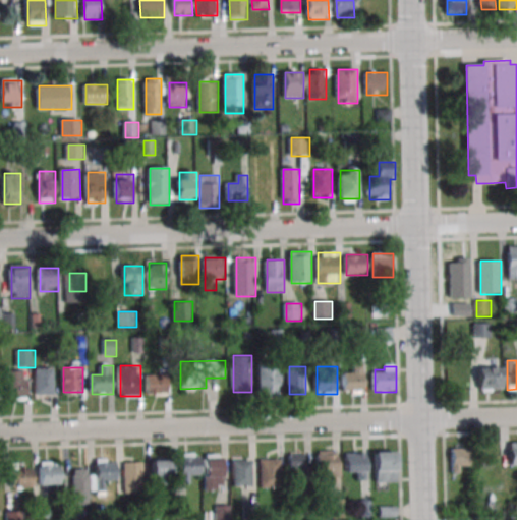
[(261,367),(261,395),(279,395),(279,367),(261,367)]
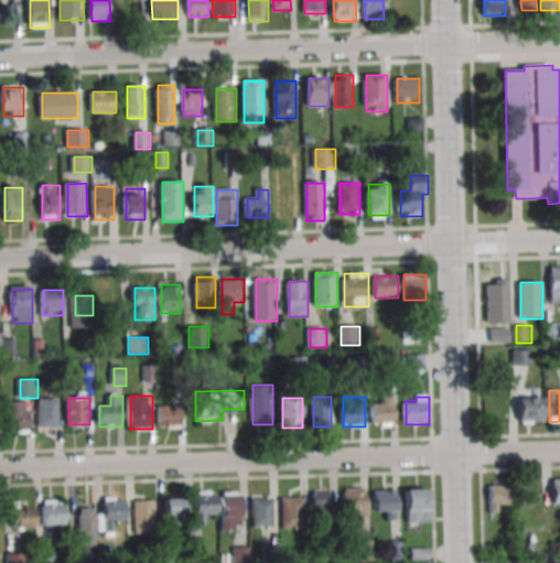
[(40,399),(40,429),(60,429),(60,399),(40,399)]
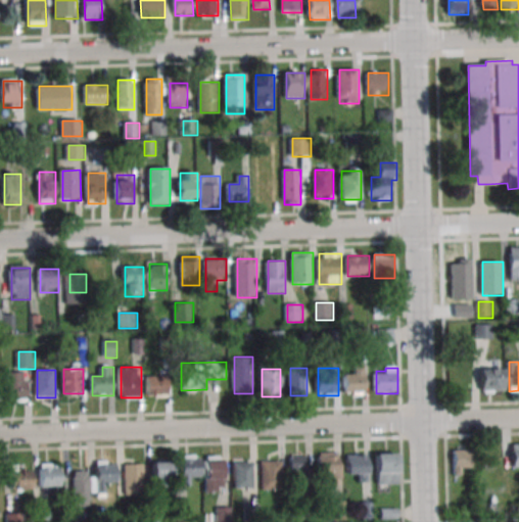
[(346,394),(367,394),(367,370),(346,370),(346,394)]
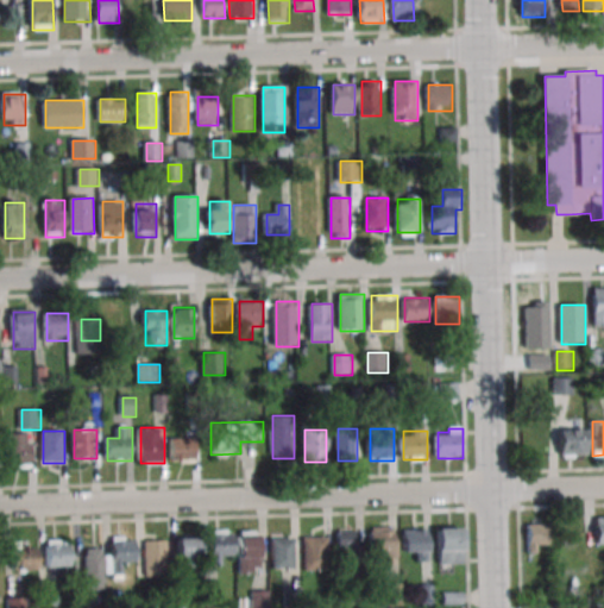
[(589,457),(589,431),(561,431),(561,457),(589,457)]
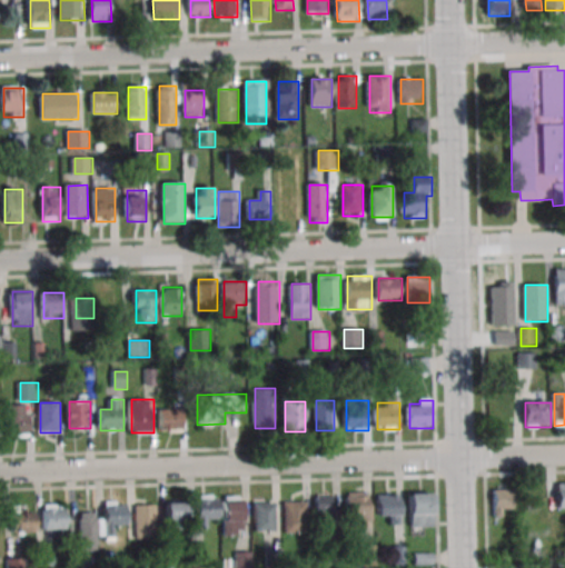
[(31,436),(31,405),(8,405),(8,436),(31,436)]
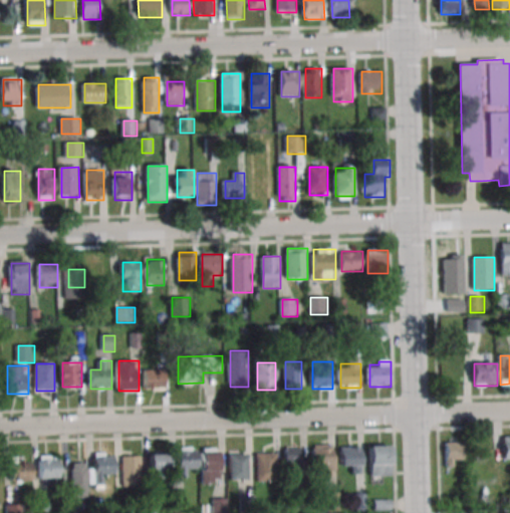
[(146,390),(167,390),(167,369),(146,369),(146,390)]
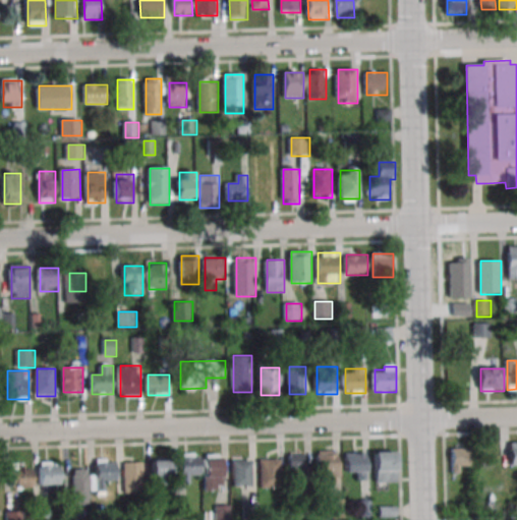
[(471,449),(453,449),(453,474),(463,474),(463,468),(471,468),(471,449)]
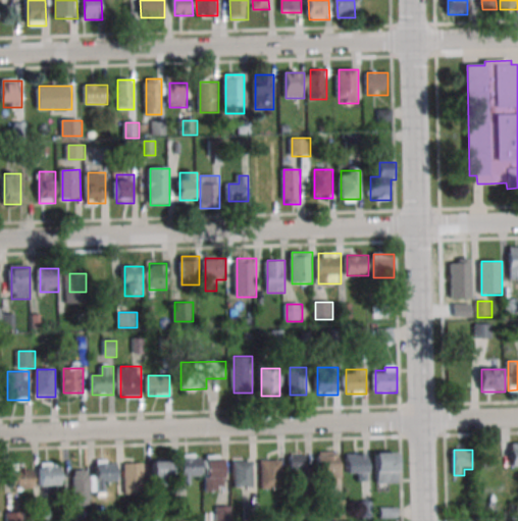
[(319,452),(319,483),(342,483),(342,452),(319,452)]
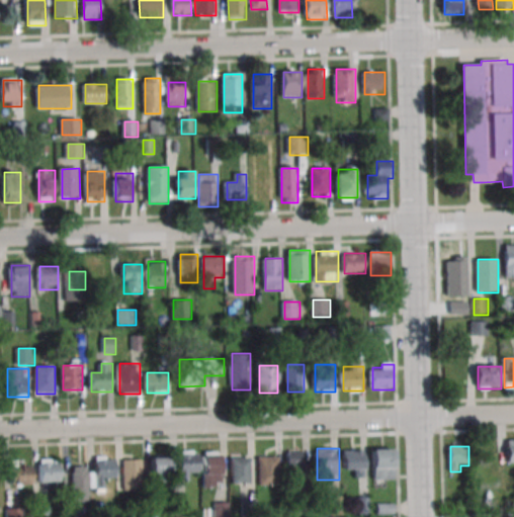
[(374,449),(374,481),(398,481),(398,449),(374,449)]
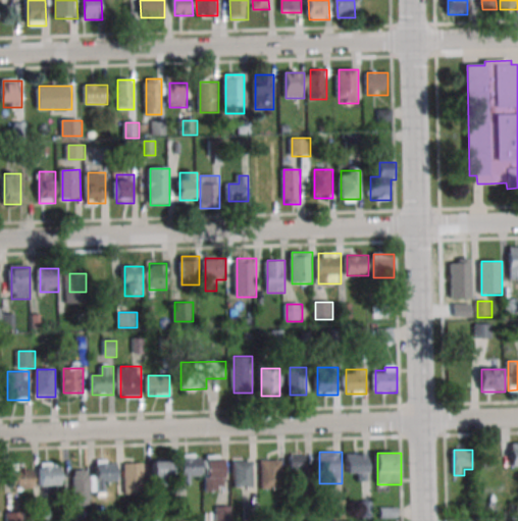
[(370,481),(369,454),(348,455),(348,472),(359,472),(359,482),(370,481)]
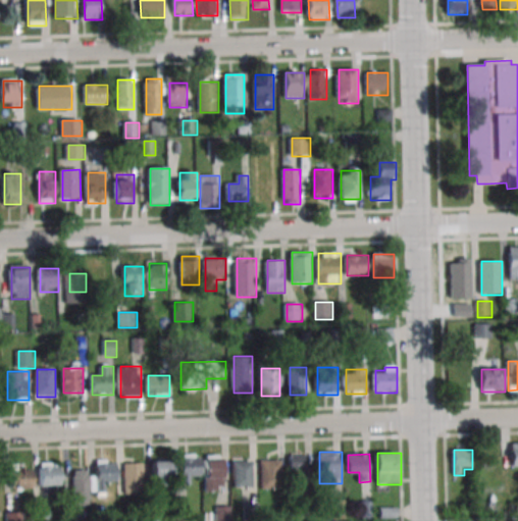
[(203,456),(183,455),(183,484),(193,484),(193,475),(203,475),(203,456)]
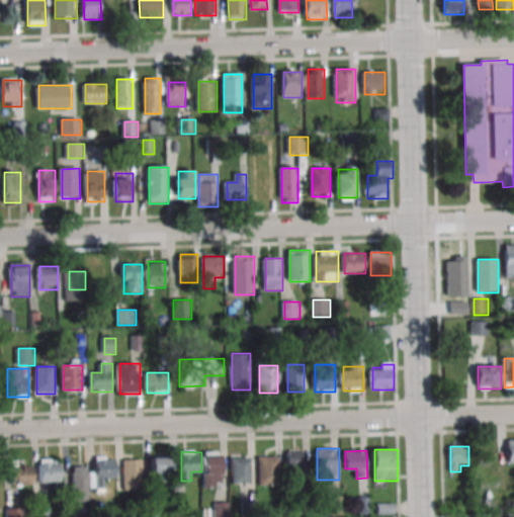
[(288,452),(288,475),(308,475),(308,452),(288,452)]
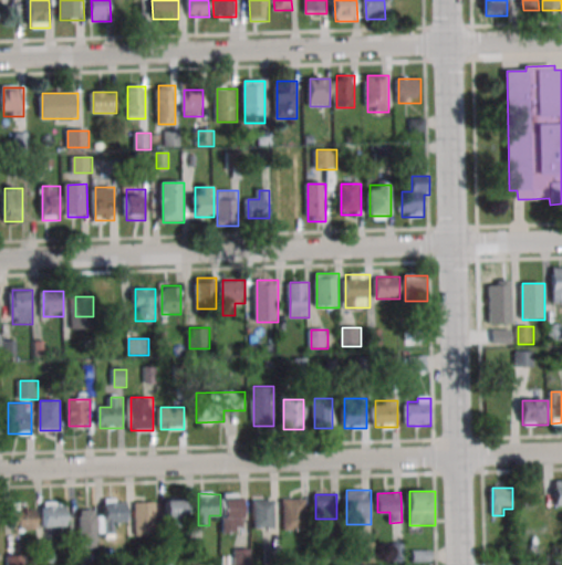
[(245,533),(245,495),(225,495),(225,533),(245,533)]
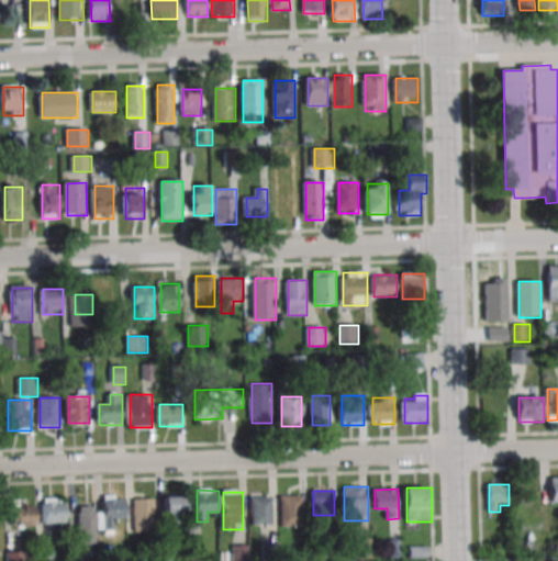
[(274,496),(254,496),(254,526),(274,526),(274,496)]
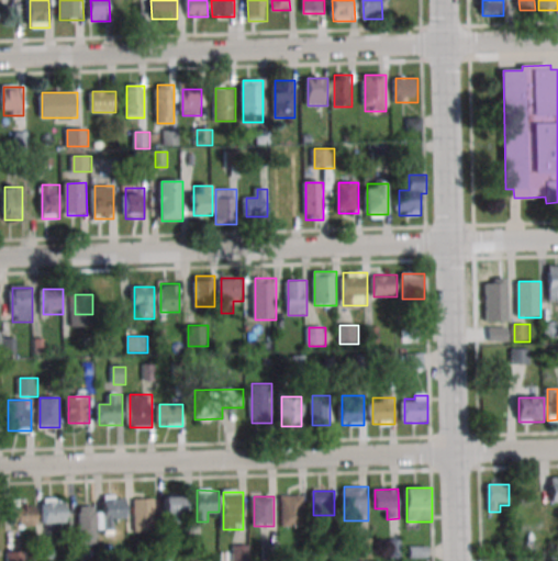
[(282,496),(282,526),(305,526),(305,496),(282,496)]
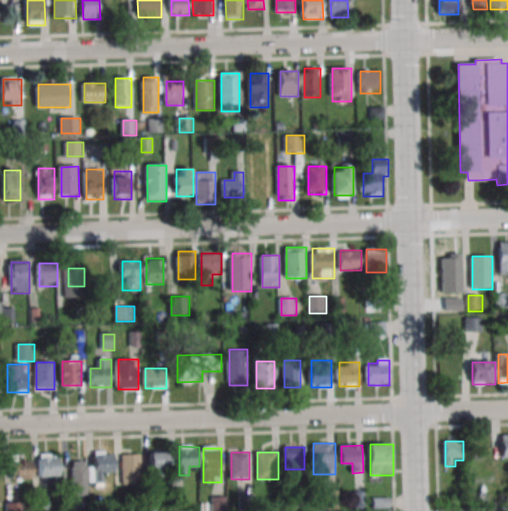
[(73,462),(73,494),(89,494),(89,487),(106,487),(106,475),(117,475),(117,453),(93,453),(93,462),(73,462)]
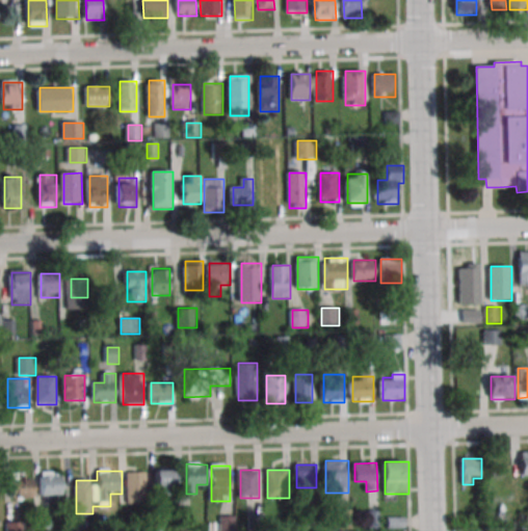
[(158,496),(177,496),(177,471),(158,471),(158,496)]
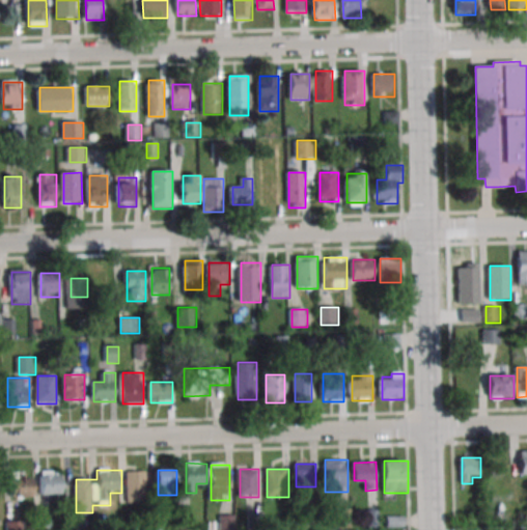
[(14,497),(34,497),(34,472),(14,472),(14,497)]
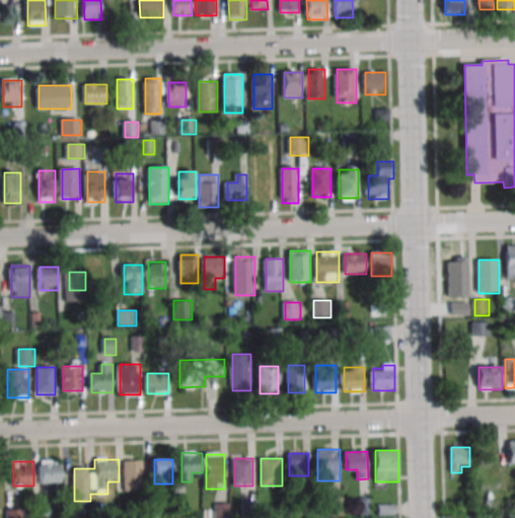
[(63,485),(63,461),(43,461),(43,485),(63,485)]
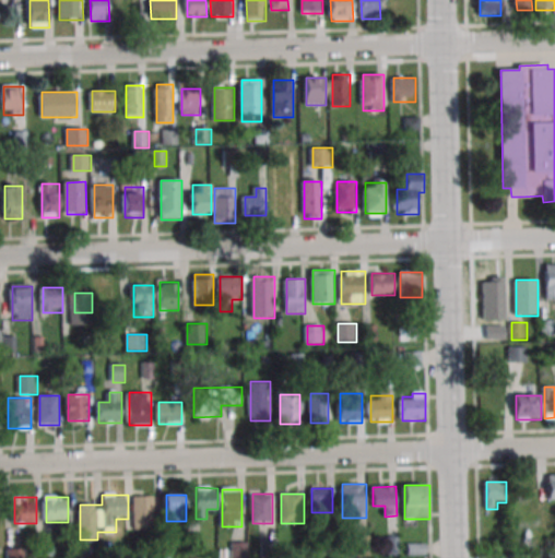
[(155,497),(134,497),(134,530),(155,530),(155,497)]
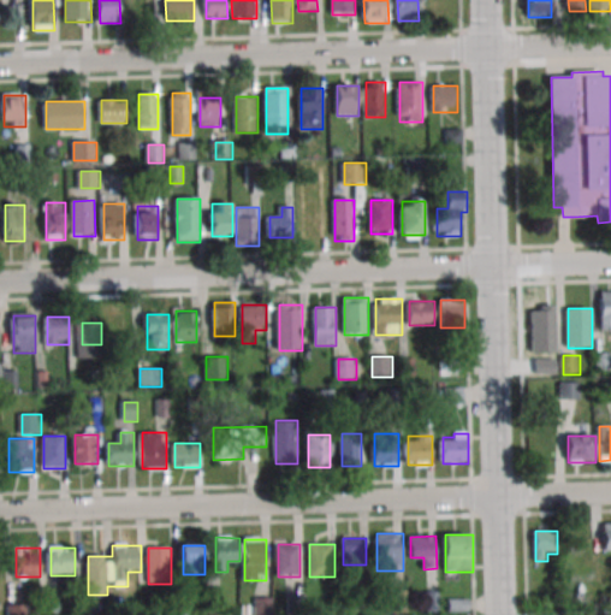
[(395,614),(409,614),(409,592),(395,592),(395,614)]
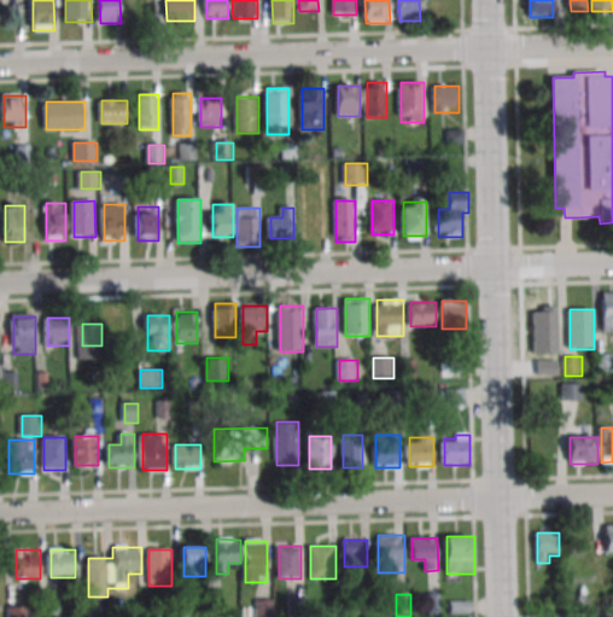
[(442,594),(430,594),(430,615),(442,615),(442,594)]
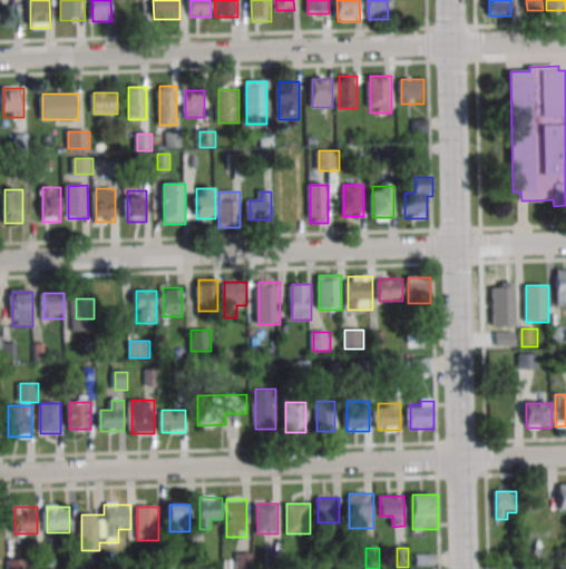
[(238,553),(238,568),(254,568),(255,553),(238,553)]
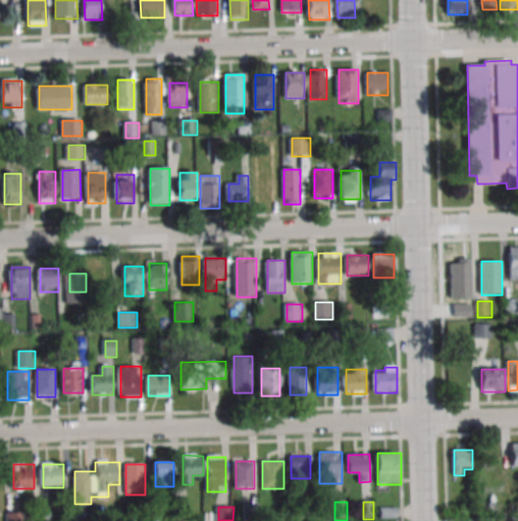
[(400,508),(381,508),(381,518),(400,518),(400,508)]
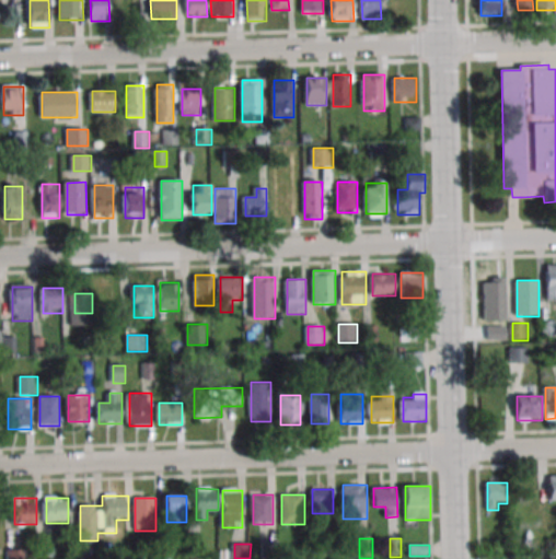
[(26,558),(26,549),(10,549),(9,558),(26,558)]
